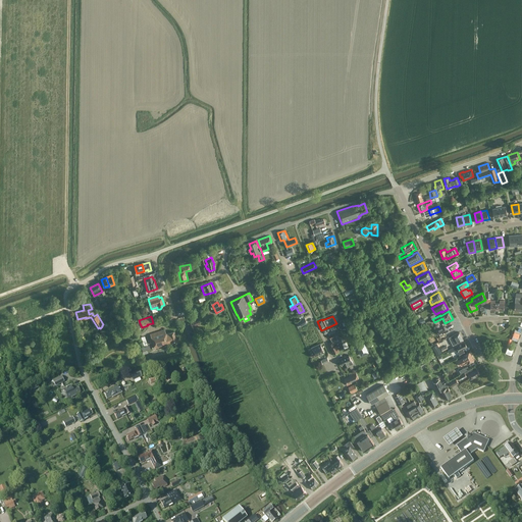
[(307,323),(305,318),(298,322),(300,326),(307,323)]
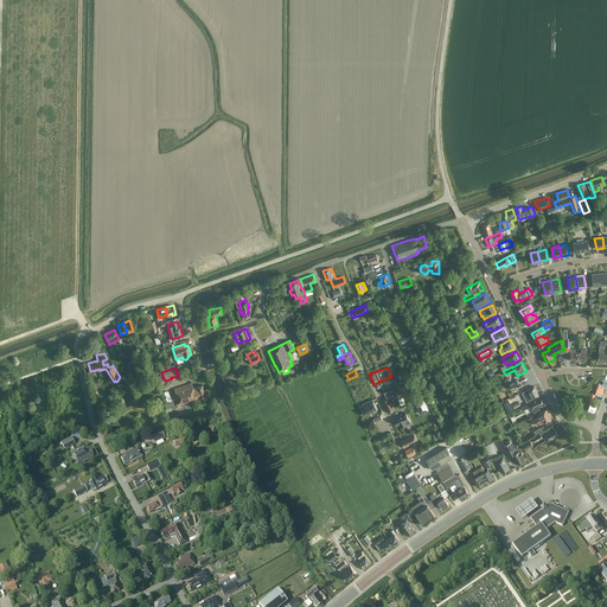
[(378,389),(394,382),(391,378),(376,385),(378,389)]
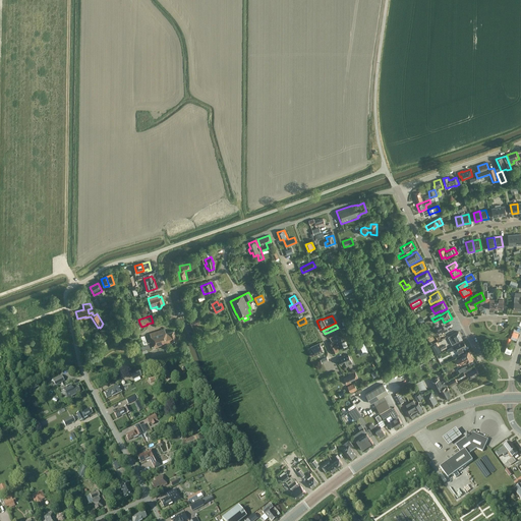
[(169,343),(169,342),(177,340),(174,330),(166,333),(164,329),(150,334),(155,348),(169,343)]
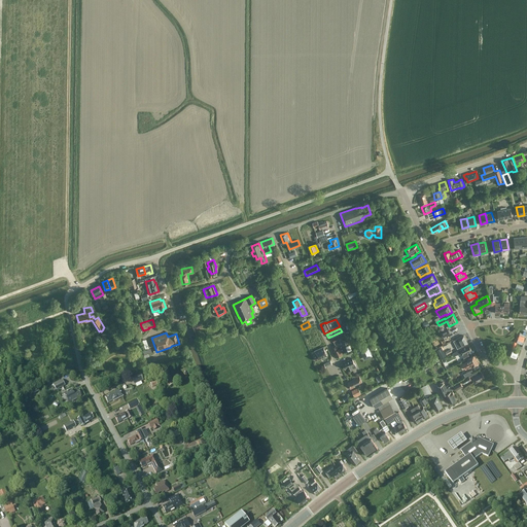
[(467,343),(463,335),(453,341),(457,348),(467,343)]
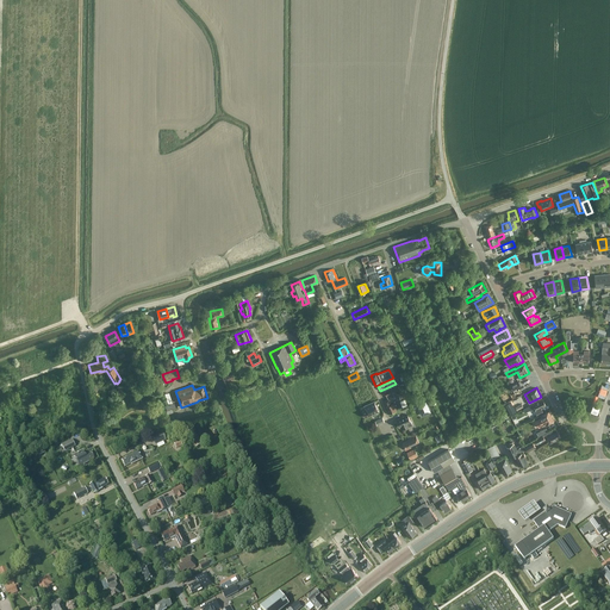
[(386,406),(390,414),(408,405),(404,399),(402,400),(399,396),(394,398),(391,390),(385,392),(387,399),(384,400),(386,406)]
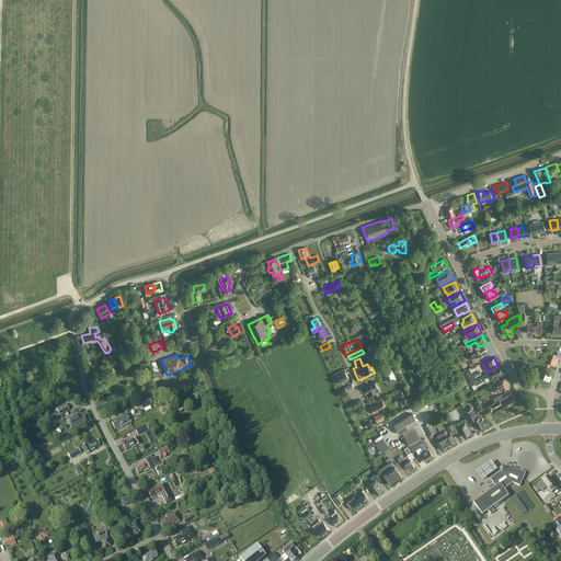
[(499,367),(485,374),(481,376),(483,379),(490,375),(492,378),(502,373),(499,367)]
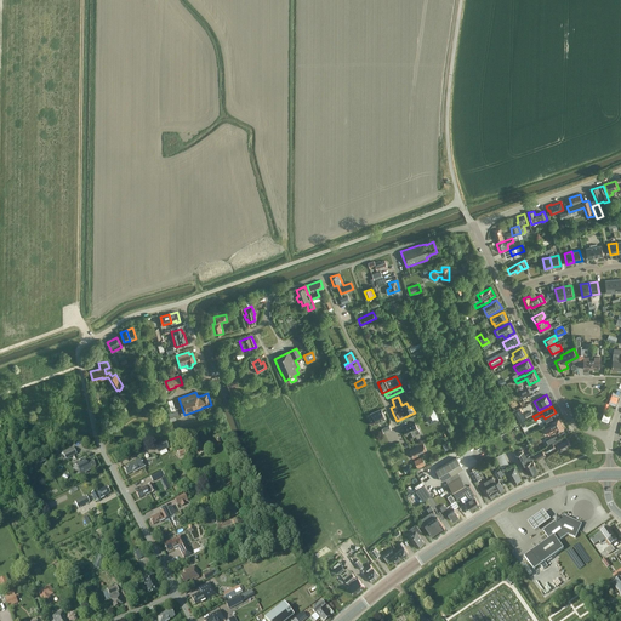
[(425,412),(429,423),(438,420),(433,408),(425,412)]
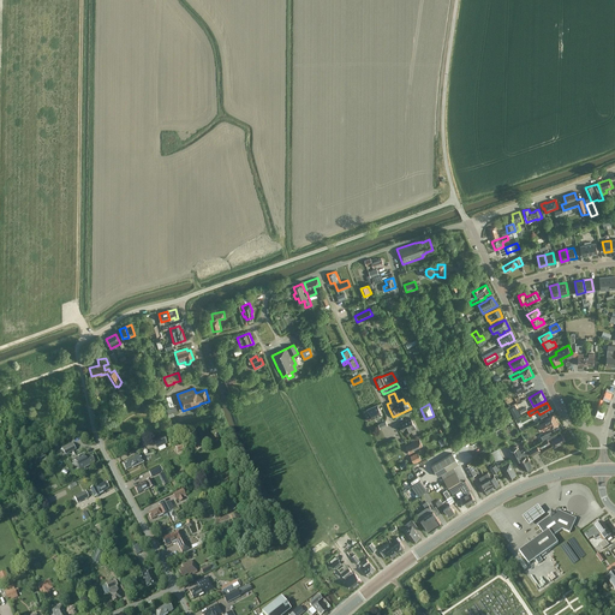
[(365,415),(368,421),(375,418),(375,417),(380,415),(377,408),(378,408),(377,405),(366,410),(368,413),(365,415)]
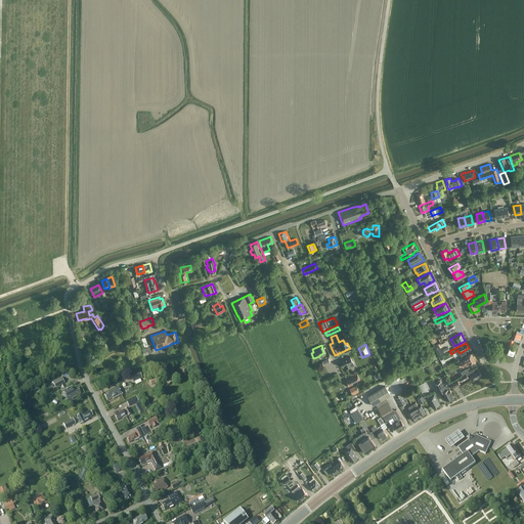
[(437,352),(439,355),(444,353),(444,352),(450,349),(449,346),(437,352)]
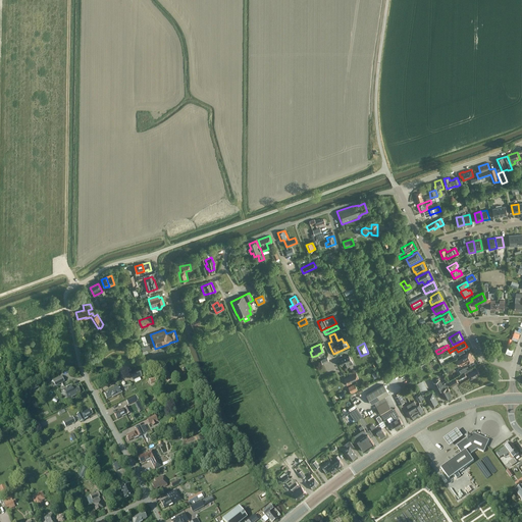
[(470,352),(459,358),(459,359),(462,366),(466,364),(474,360),(470,352)]
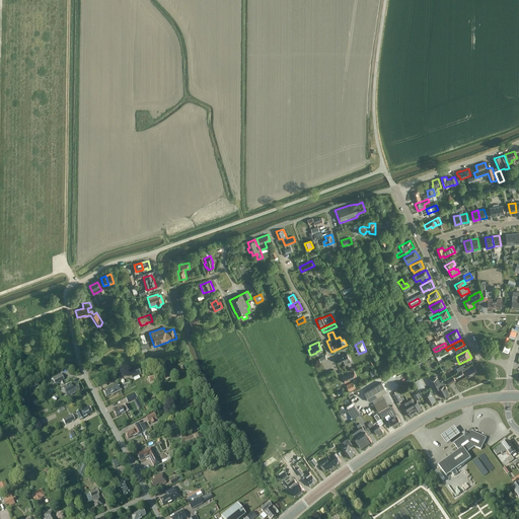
[(351,361),(347,353),(337,357),(340,365),(342,364),(343,365),(351,361)]
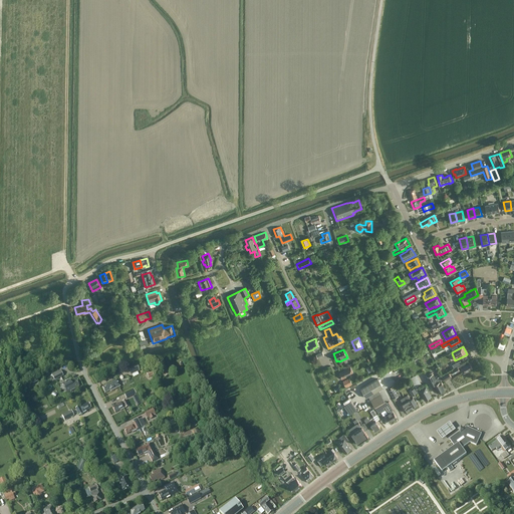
[(461,368),(464,372),(472,368),(468,360),(450,370),(452,374),(461,368)]
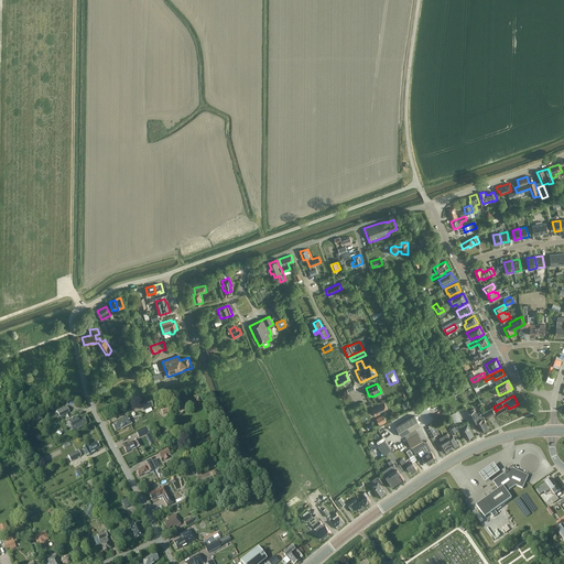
[(140,404),(143,412),(153,408),(150,400),(140,404)]
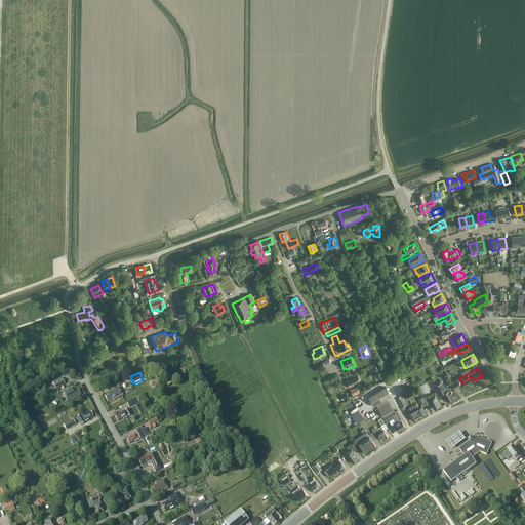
[(167,386),(173,382),(170,374),(164,377),(167,386)]
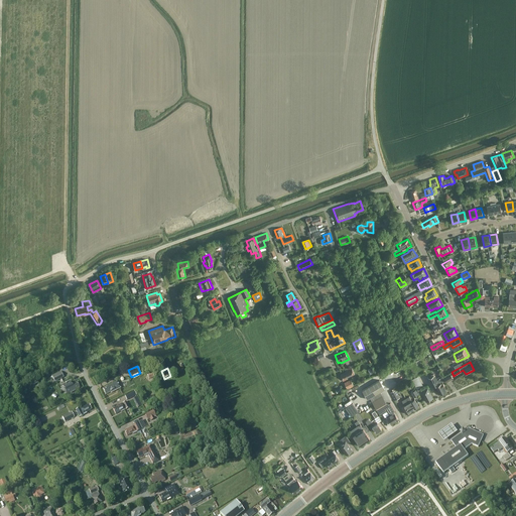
[(354,374),(351,368),(345,371),(345,372),(341,375),(344,381),(347,379),(346,378),(354,374)]
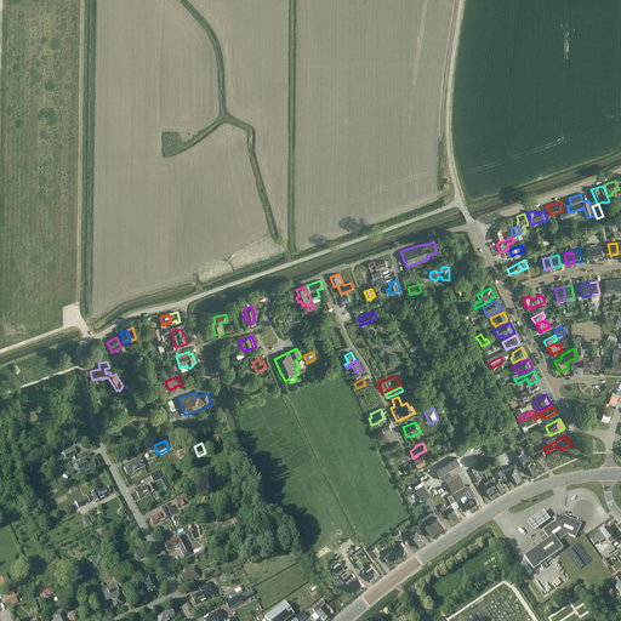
[(69,459),(77,454),(73,448),(62,453),(64,456),(66,460),(69,459)]
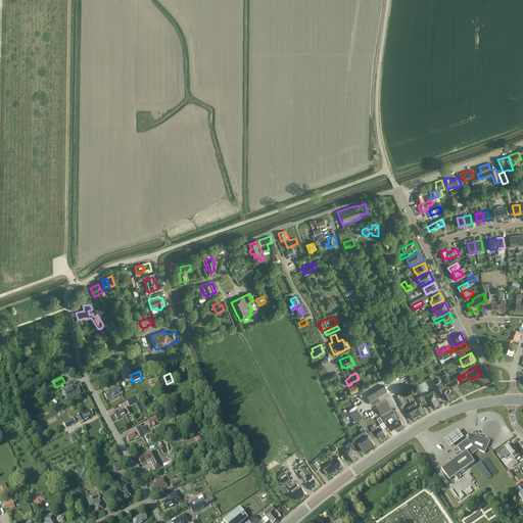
[(459,383),(457,378),(449,382),(453,387),(459,383)]
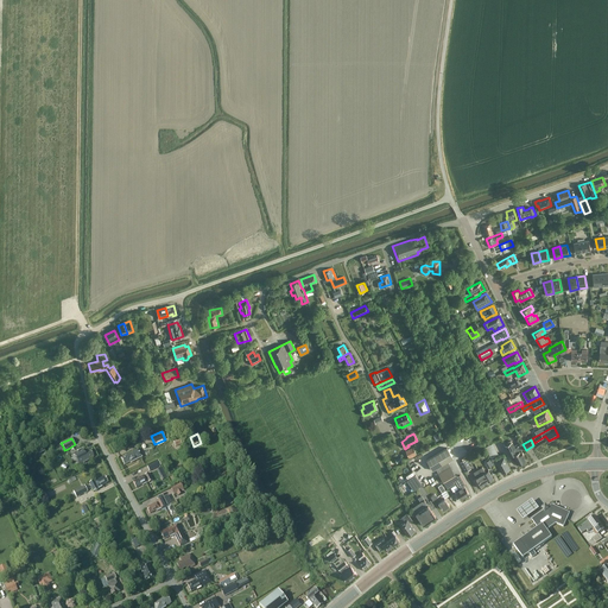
[(512,442),(505,445),(511,456),(513,455),(519,464),(525,461),(523,456),(524,455),(520,449),(521,449),(519,443),(514,445),(512,442)]
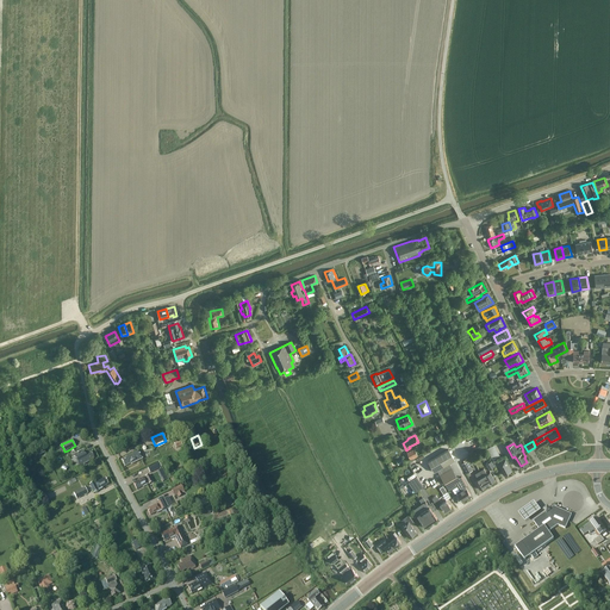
[(486,449),(493,461),(497,459),(500,456),(493,444),(486,449)]
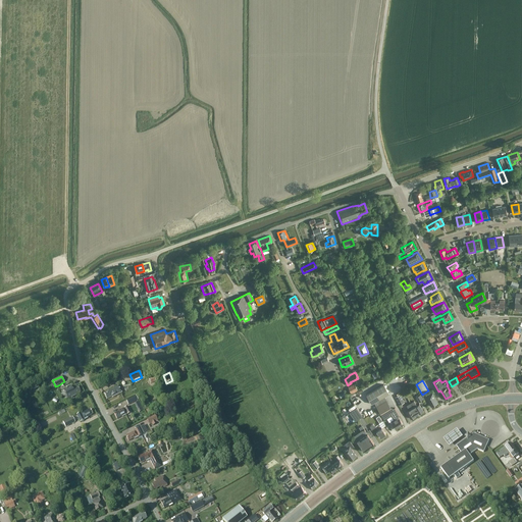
[(357,389),(355,383),(348,386),(351,393),(357,389)]
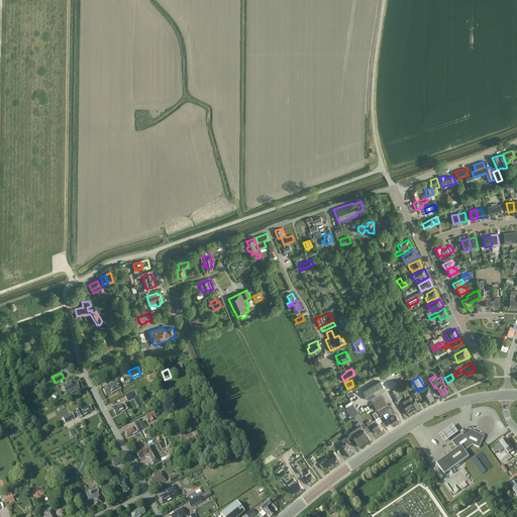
[(380,393),(386,389),(380,381),(364,391),(369,399),(370,399),(380,393)]
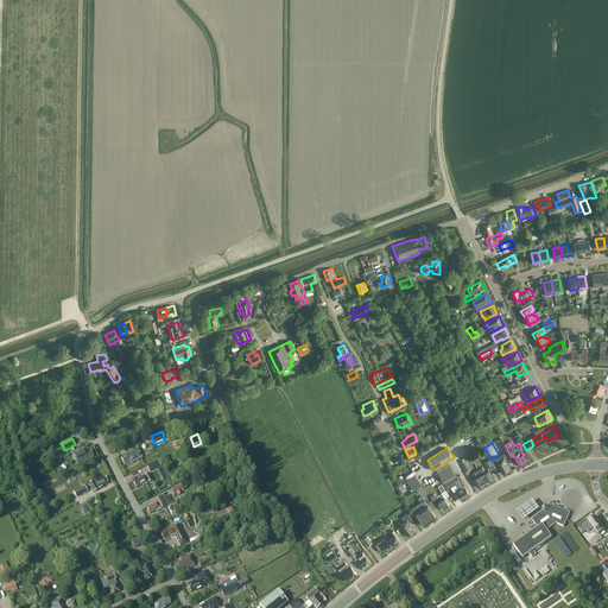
[(82,449),(73,454),(80,466),(88,461),(93,457),(90,450),(84,454),(82,449)]
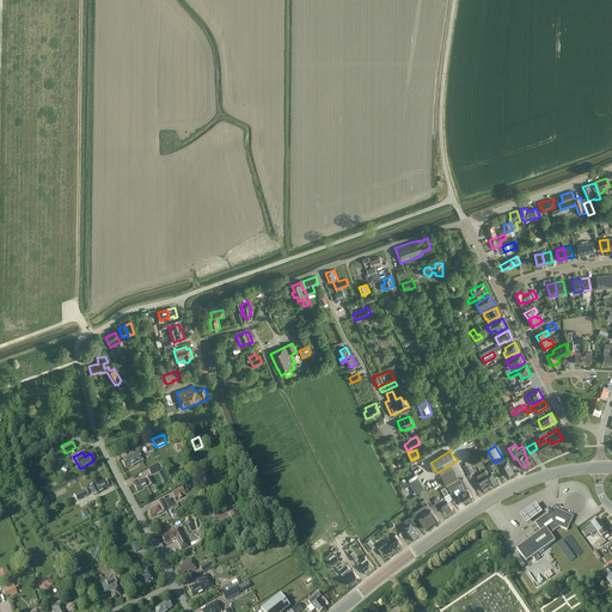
[(144,459),(139,452),(127,459),(122,461),(124,469),(130,465),(132,466),(144,459)]
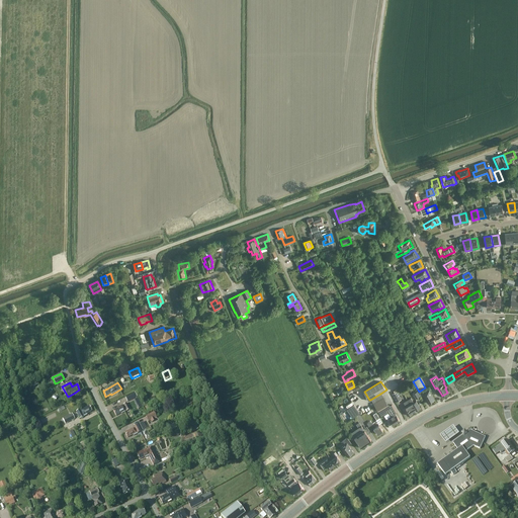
[(422,390),(419,392),(421,397),(424,396),(428,403),(434,400),(429,390),(423,393),(422,390)]
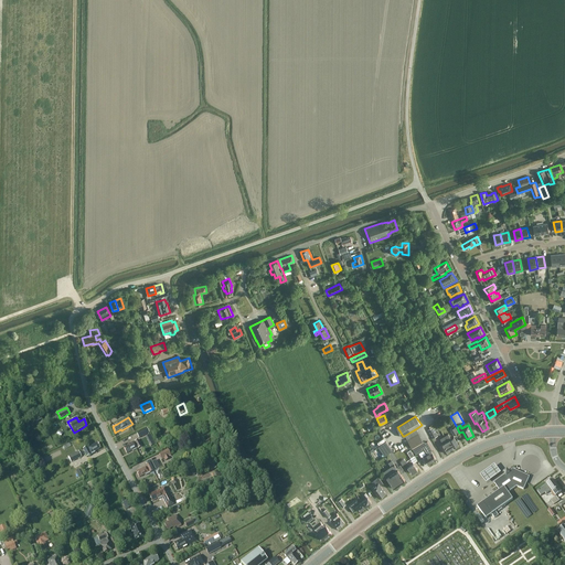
[(427,429),(433,438),(437,435),(433,426),(427,429)]
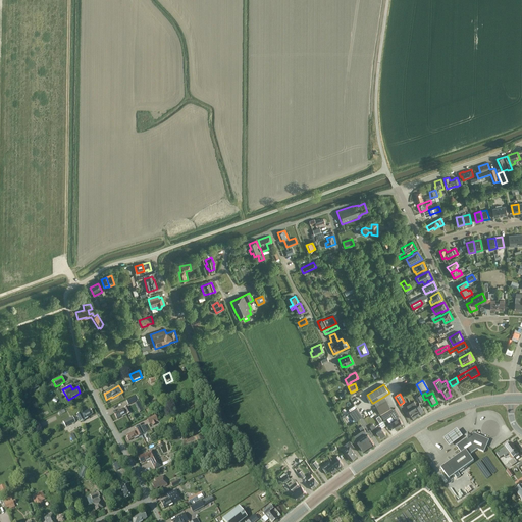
[(136,396),(126,401),(128,405),(138,400),(136,396)]
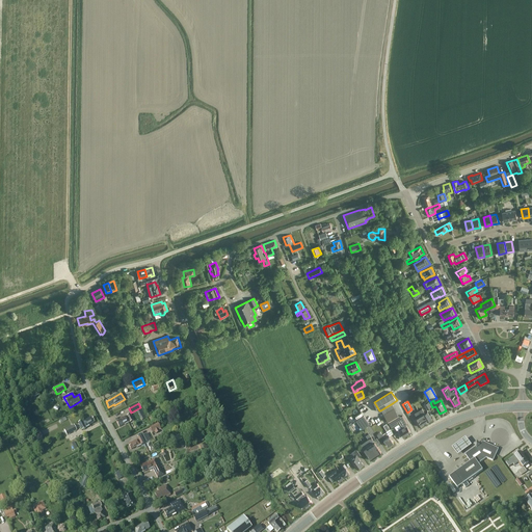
[(389,422),(399,416),(391,404),(380,410),(389,422)]
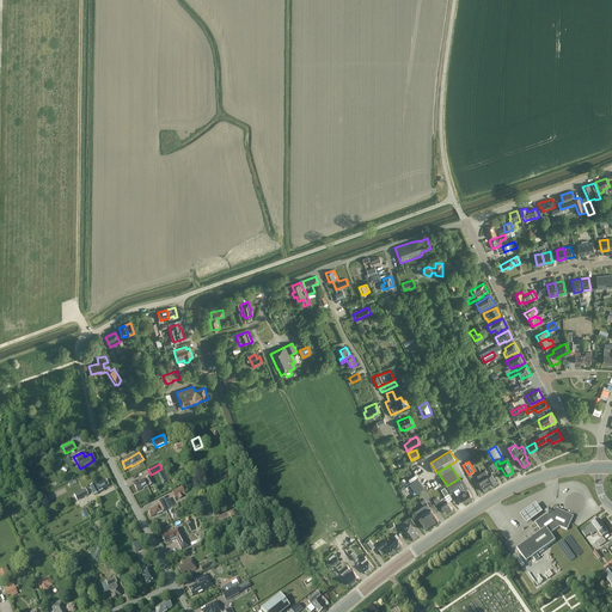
[(485,470),(481,472),(484,478),(489,485),(496,482),(491,473),(489,475),(485,470)]
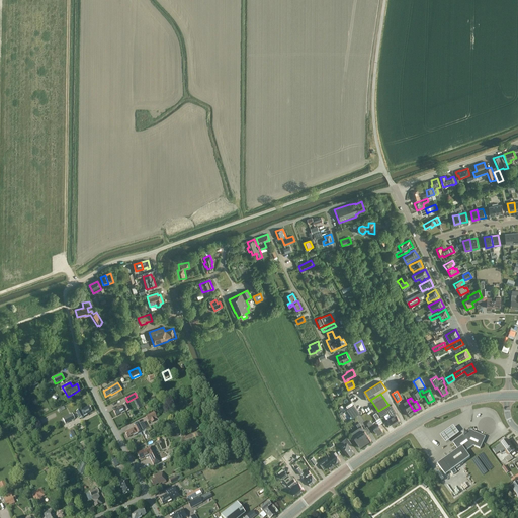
[(410,405),(407,400),(403,403),(406,407),(404,409),(408,415),(414,411),(410,405)]
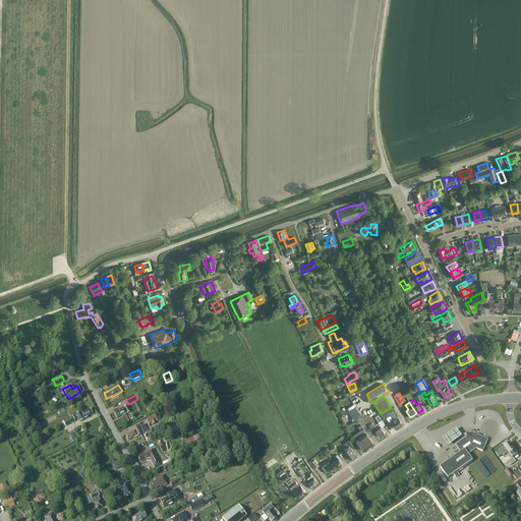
[(122,415),(122,416),(130,412),(127,406),(118,410),(118,411),(114,413),(116,418),(122,415)]
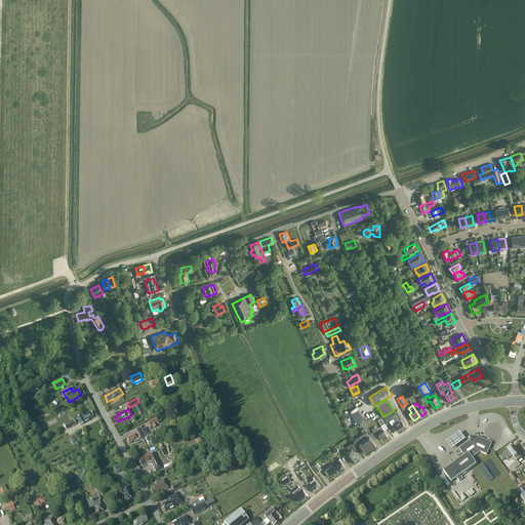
[(358,410),(352,414),(358,423),(365,418),(358,410)]
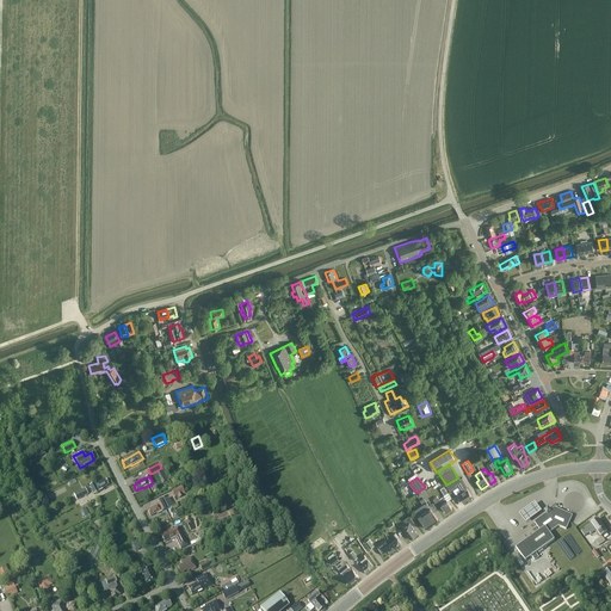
[(460,480),(458,477),(446,485),(450,491),(457,486),(461,491),(466,487),(468,486),(463,477),(460,480)]
